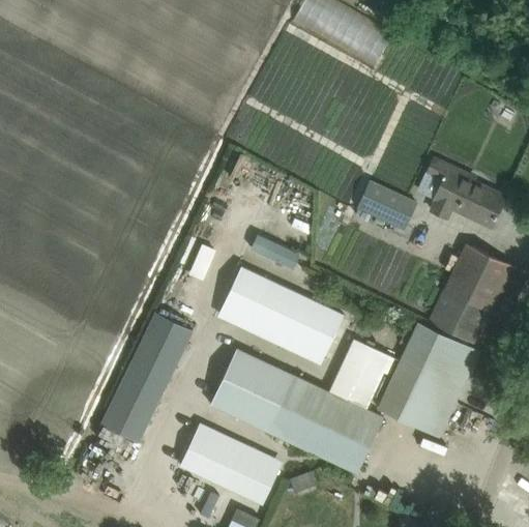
[(405,45),(357,18),(343,41),(391,69),(405,45)]
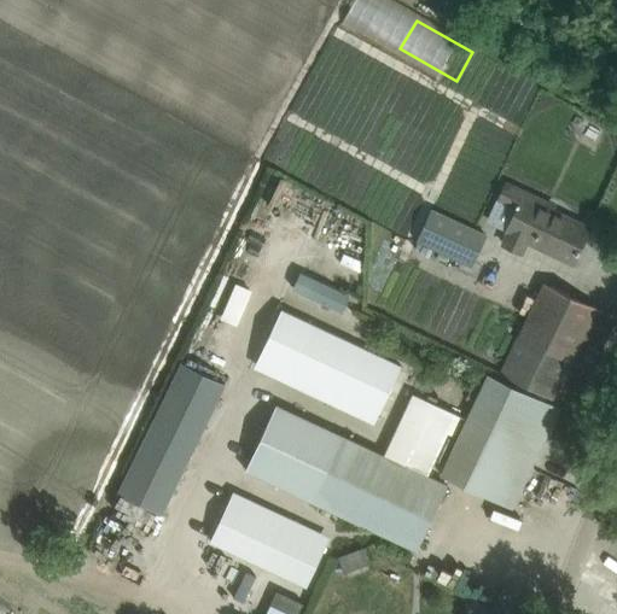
[(477,89),(470,104),(508,127),(517,112),(477,89)]
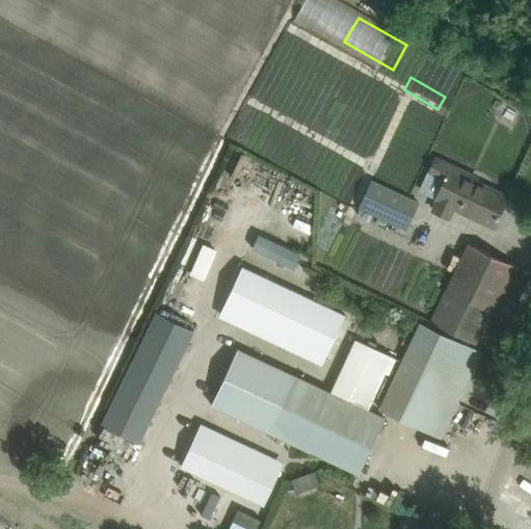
[(502,107),(483,121),(492,132),(496,129),(499,132),(502,133),(508,128),(508,124),(506,121),(510,117),(502,107)]
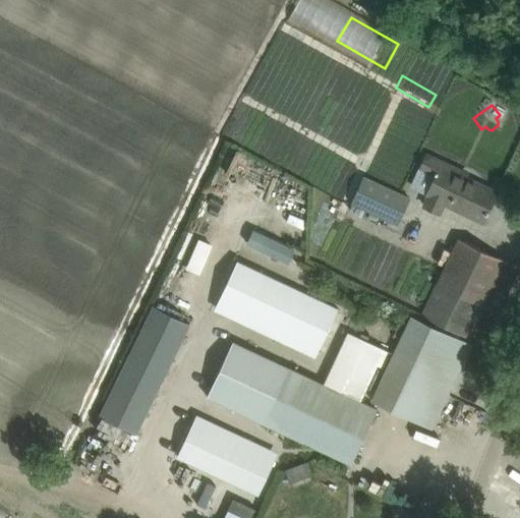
[(425,198),(426,199),(422,209),(439,216),(443,207),(481,225),(496,194),(456,176),(458,172),(425,158),(419,173),(435,179),(425,198)]
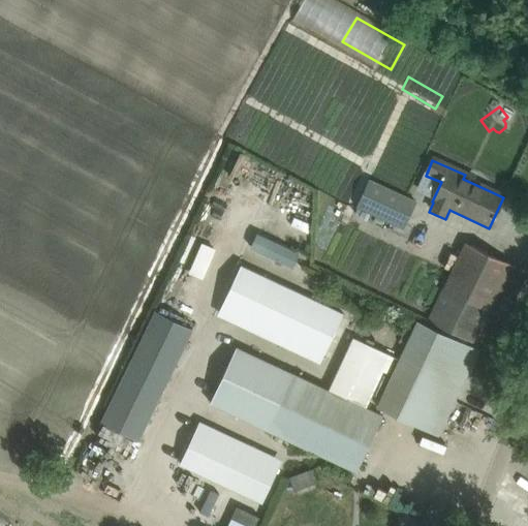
[(355,210),(402,231),(414,205),(368,183),(355,210)]
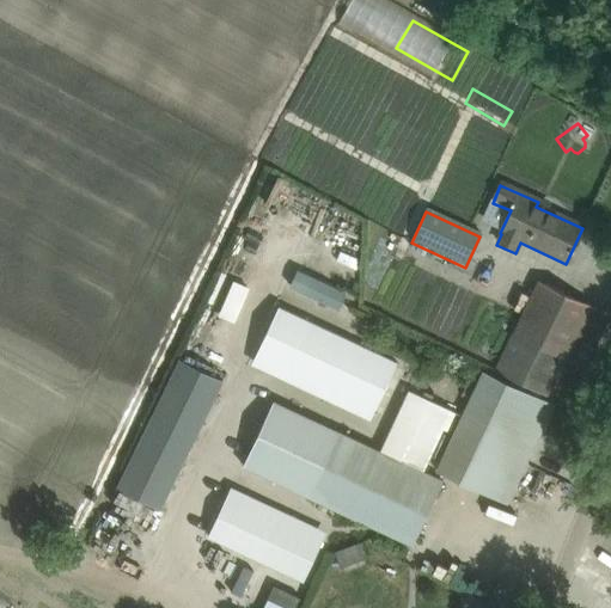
[(498,302),(509,278),(499,274),(487,296),(498,302)]
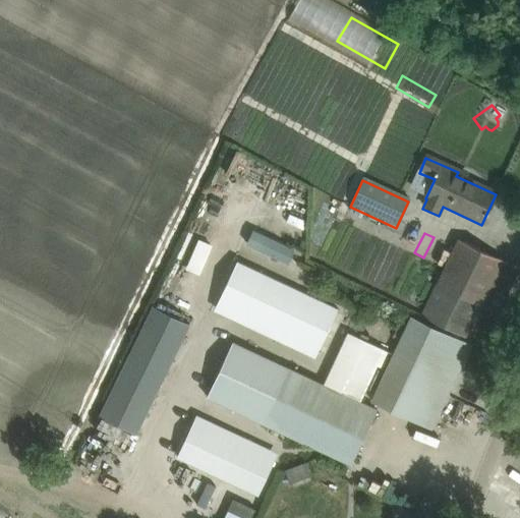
[(436,287),(420,318),(465,339),(480,308),(499,317),(519,272),(519,270),(458,241),(437,287),(436,287)]
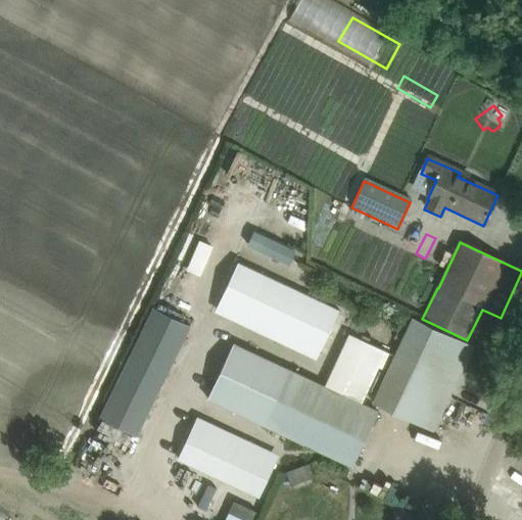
[(350,315),(250,267),(230,309),(331,357),(350,315)]
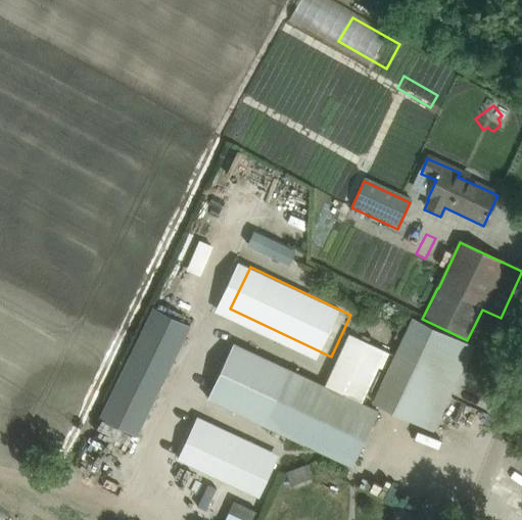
[(426,304),(429,293),(415,289),(411,300),(426,304)]
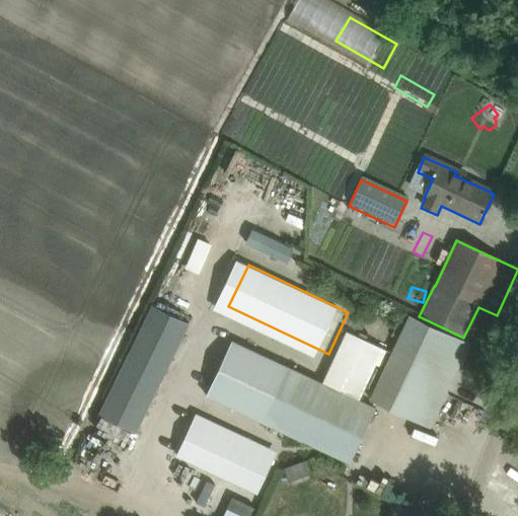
[(369,402),(429,430),(468,346),(461,343),(409,317),(369,402)]
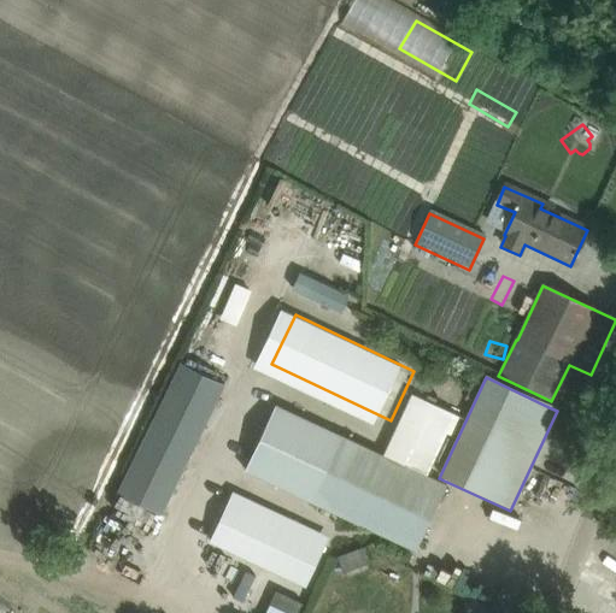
[(410,398),(383,457),(427,477),(453,417),(410,398)]
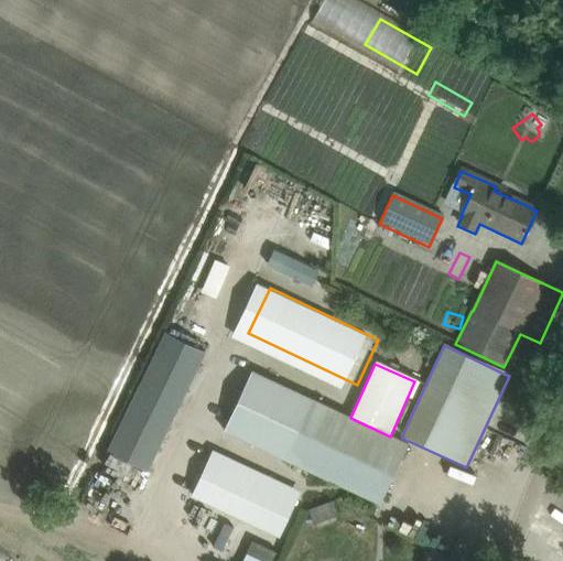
[(226,433),(380,506),(408,449),(255,378),(226,433)]
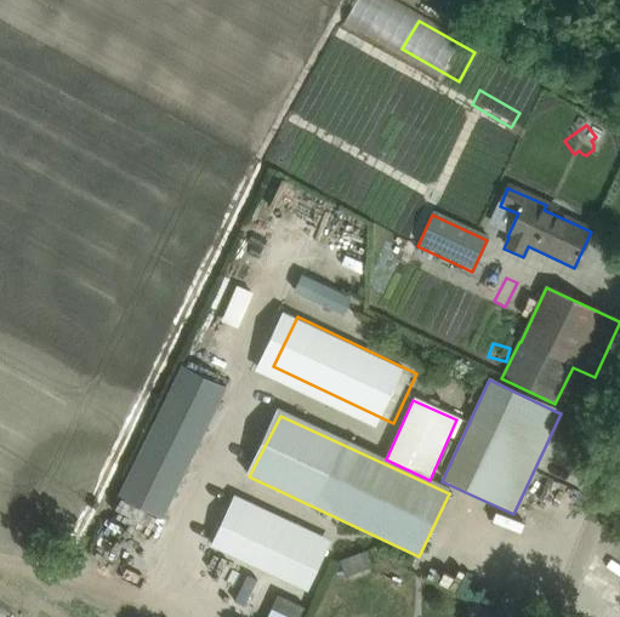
[(307,593),(326,550),(229,506),(210,547),(307,593)]
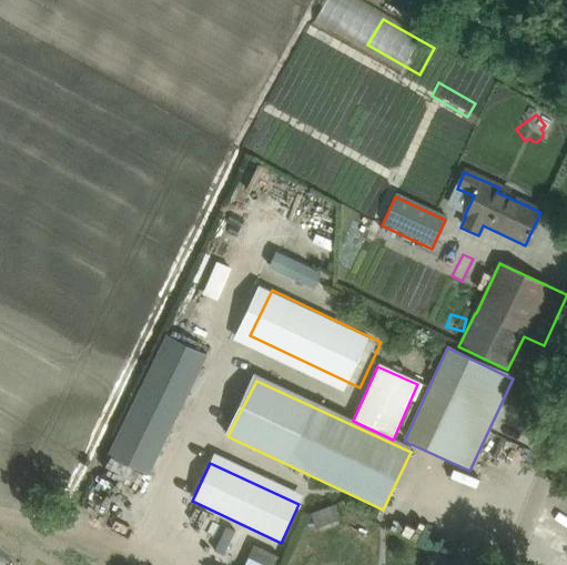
[(229,540),(232,525),(190,513),(185,527),(229,540)]
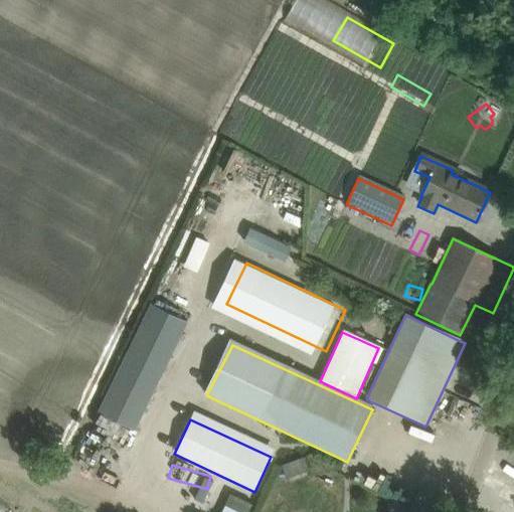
[(309,469),(294,471),(295,483),(310,481),(309,469)]
